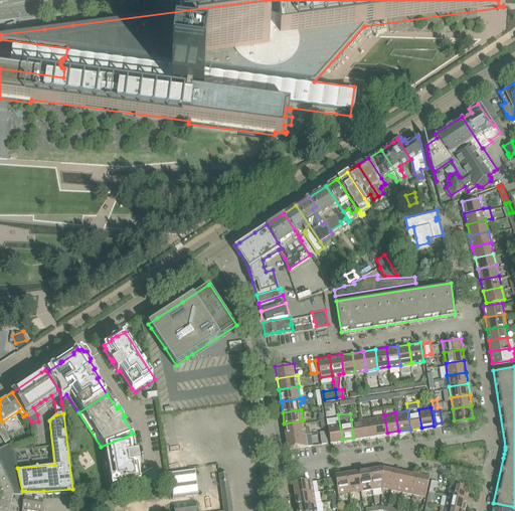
[(338,414),(327,416),(330,440),(330,442),(342,440),(338,414)]
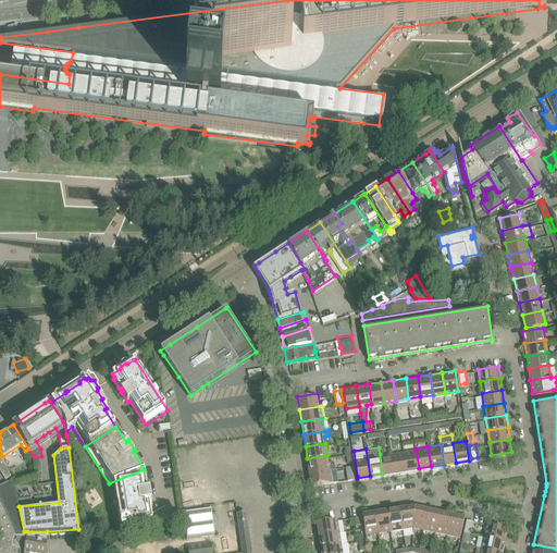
[(404,451),(407,470),(419,468),(416,449),(404,451)]
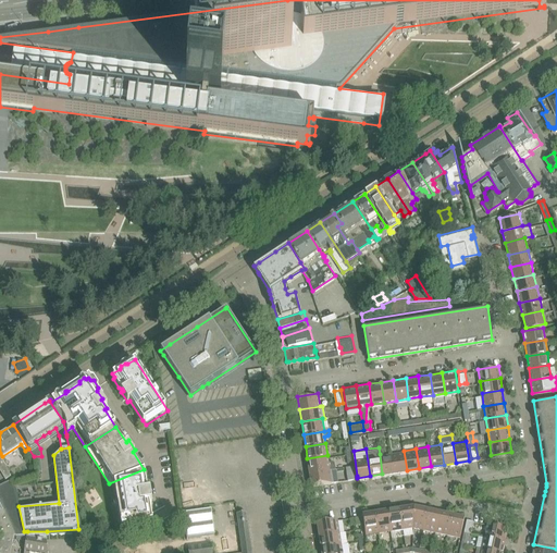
[(392,452),(395,472),(407,470),(404,451),(392,452)]
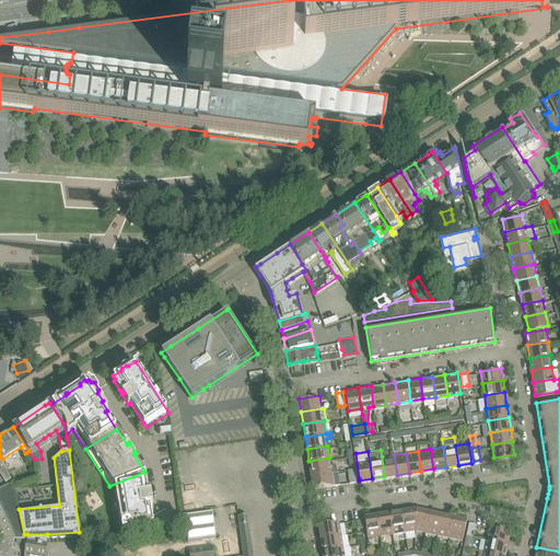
[(382,456),(384,476),(397,475),(394,454),(382,456)]
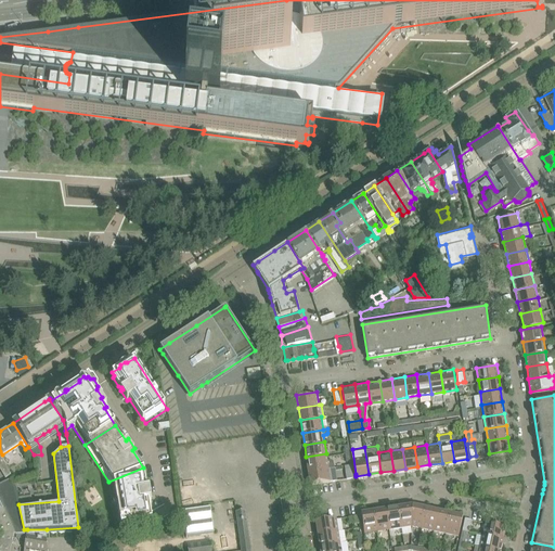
[(0,465),(5,475),(11,473),(7,462),(1,455),(0,451),(0,465)]
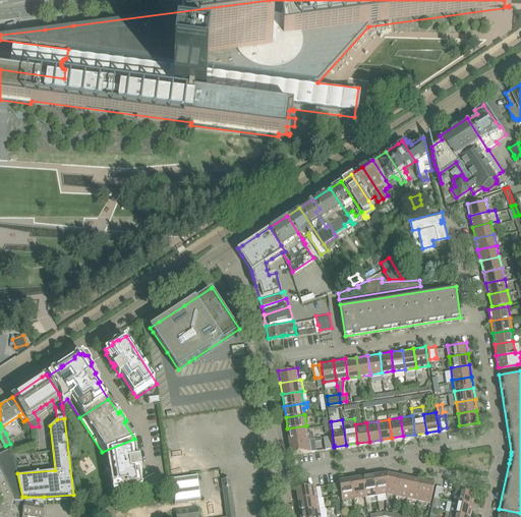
[(306,425),(287,428),(289,441),(308,438),(314,437),(313,431),(312,431),(311,429),(307,429),(306,425)]
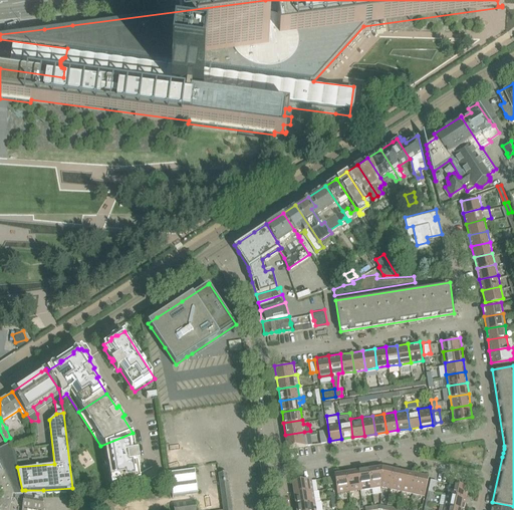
[(325,428),(319,429),(320,441),(321,441),(327,440),(325,428)]
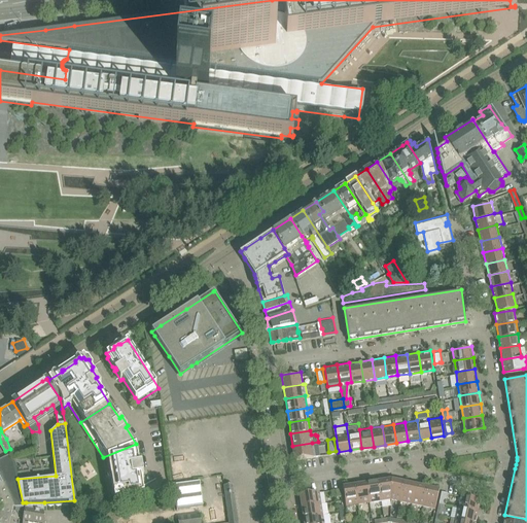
[(312,443),(292,446),(293,450),(294,457),(314,454),(312,443)]
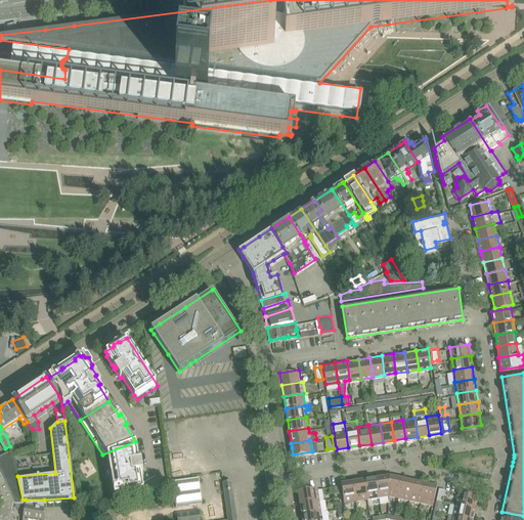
[(135,441),(102,455),(110,495),(116,494),(143,489),(143,488),(142,479),(141,479),(140,471),(142,471),(141,461),(139,461),(135,441)]
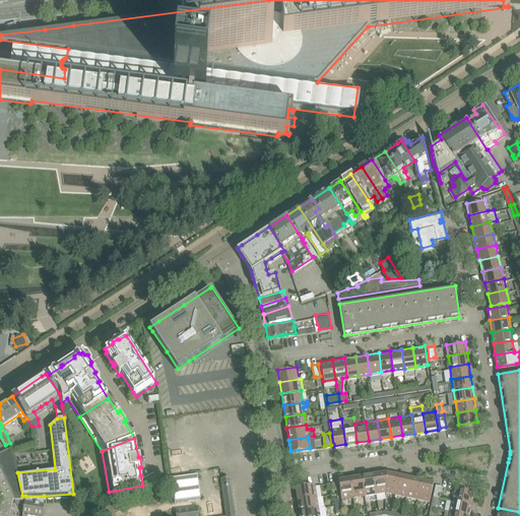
[(16,497),(22,496),(17,472),(11,446),(0,451),(0,463),(3,471),(15,497),(16,497)]
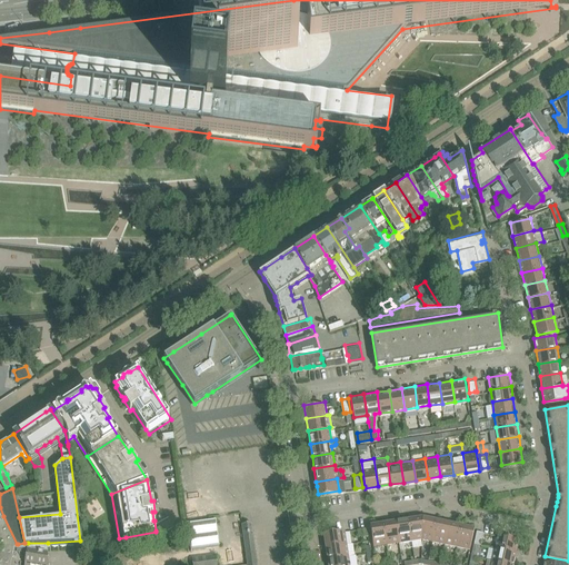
[(422,515),(408,517),(411,537),(412,537),(422,536),(423,515),(422,515)]
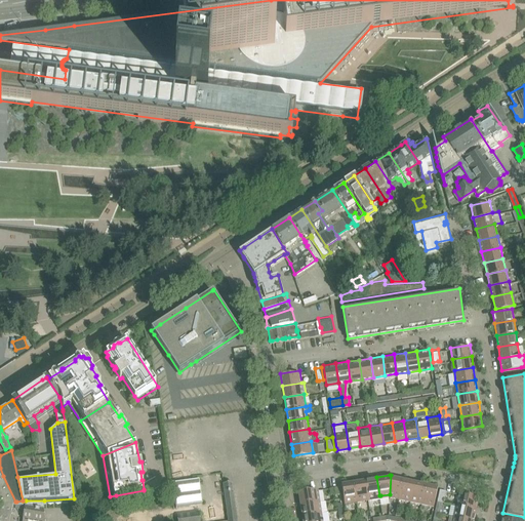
[(399,496),(403,477),(391,475),(390,494),(390,495),(399,496)]
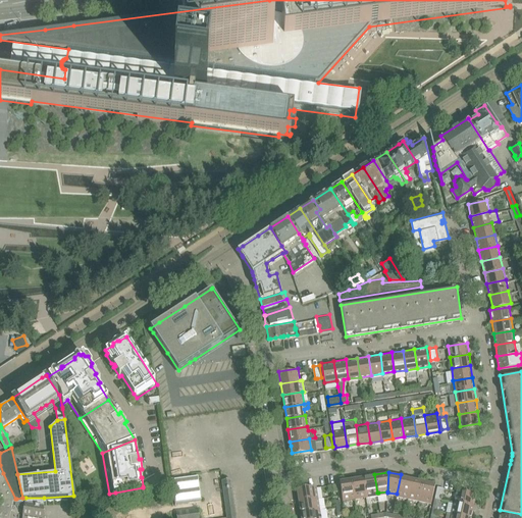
[(8,517),(12,499),(15,499),(3,473),(0,474),(0,498),(1,501),(0,501),(0,517),(8,517)]
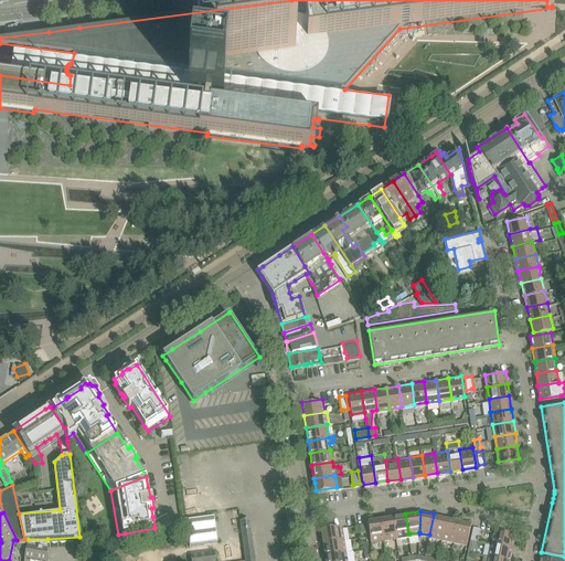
[(203,541),(217,539),(217,538),(214,515),(214,512),(210,514),(187,517),(187,516),(185,516),(185,517),(189,542),(203,541)]
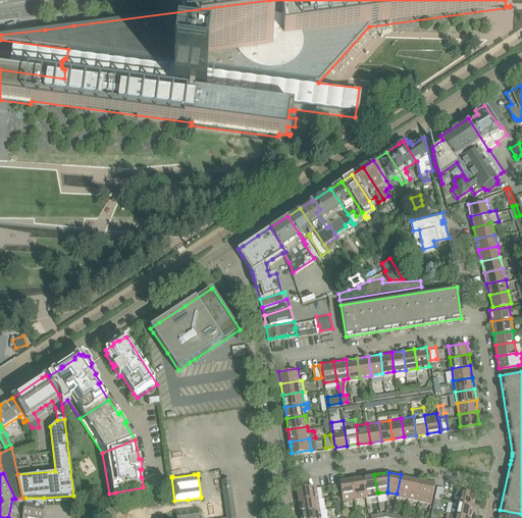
[(377,493),(374,474),(363,475),(366,495),(377,493)]
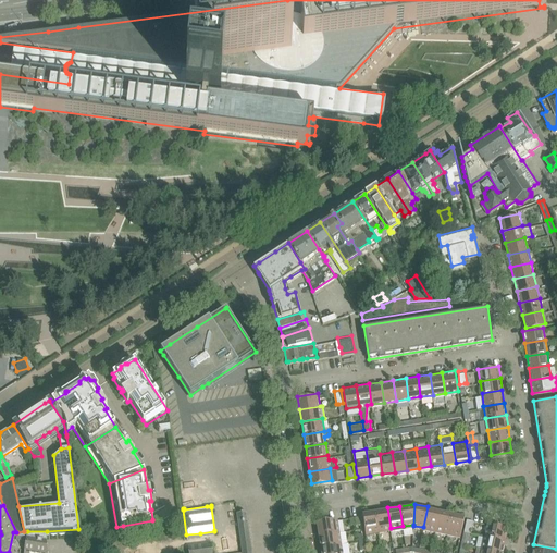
[(435,530),(440,510),(428,506),(423,527),(435,530)]
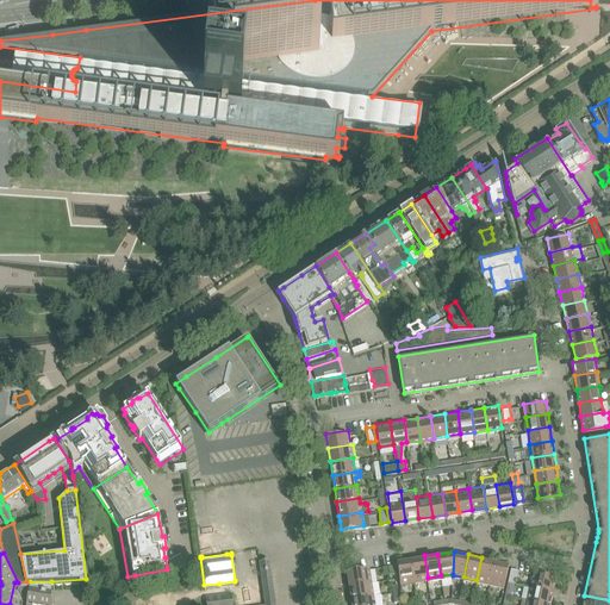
[(415,580),(428,578),(424,555),(411,557),(415,580)]
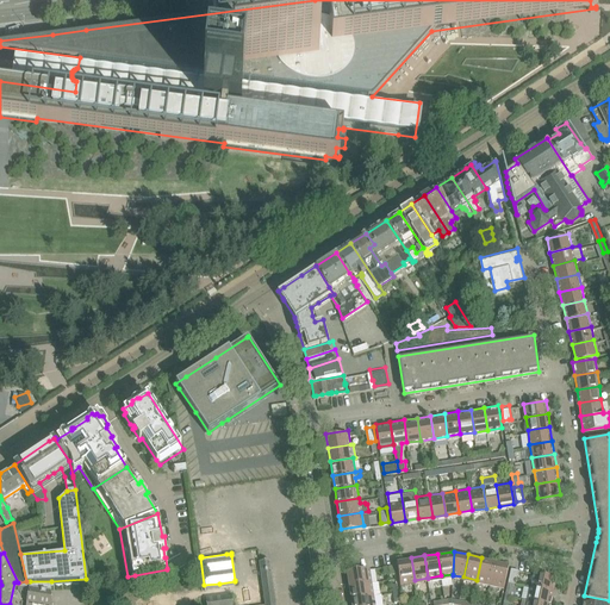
[(206,604),(275,604),(269,557),(260,559),(262,581),(260,581),(261,591),(263,591),(266,603),(246,604),(232,604),(231,592),(221,593),(206,596),(206,604)]
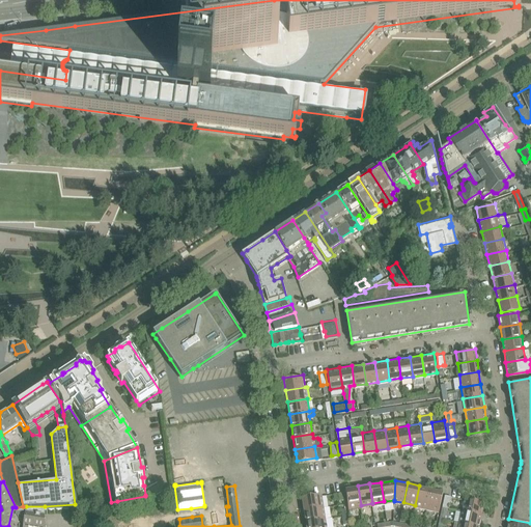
[(361,505),(358,486),(345,488),(348,507),(361,505)]
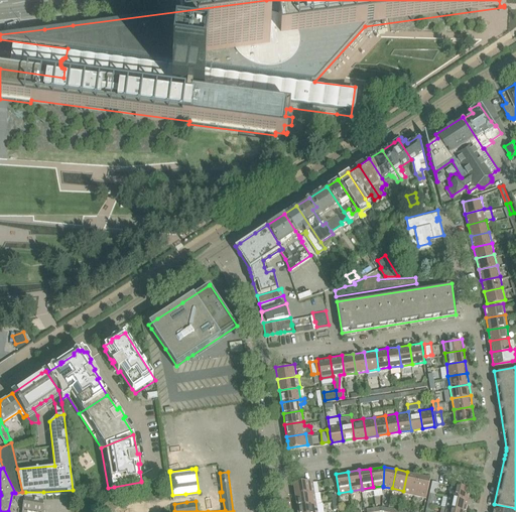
[(403,491),(414,493),(419,474),(407,472),(403,491)]
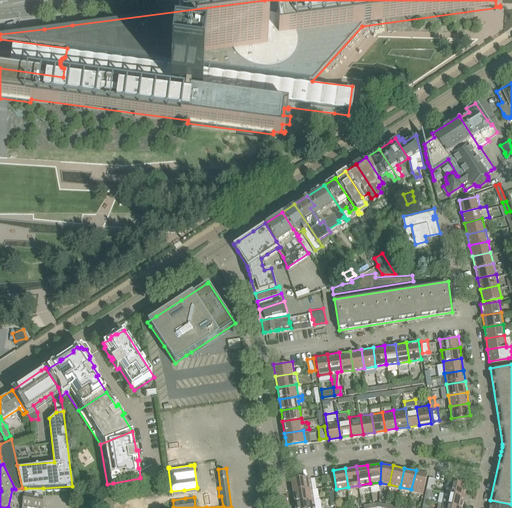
[(422,492),(427,473),(416,470),(411,489),(422,492)]
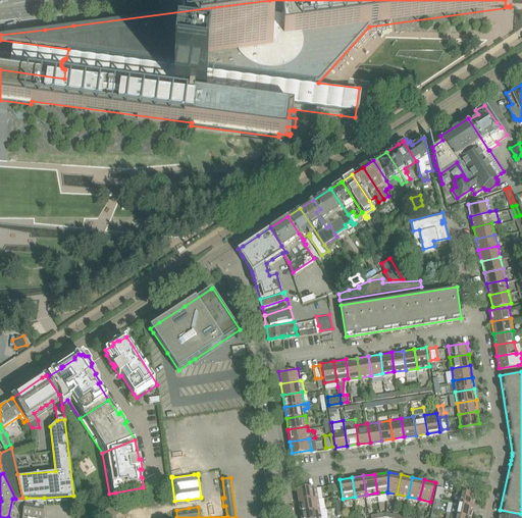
[(316,484),(297,487),(299,500),(318,497),(316,484)]
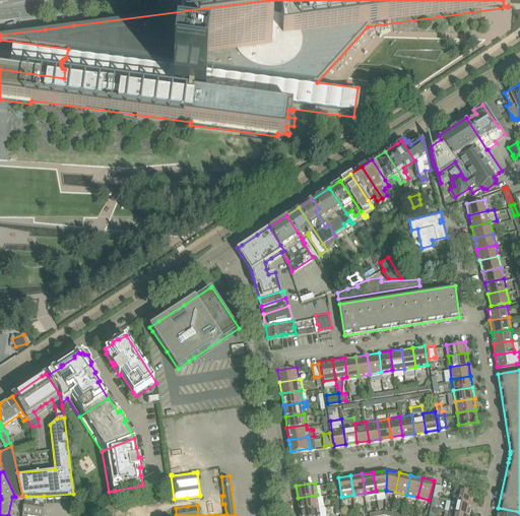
[(440,496),(442,484),(436,482),(433,494),(440,496)]
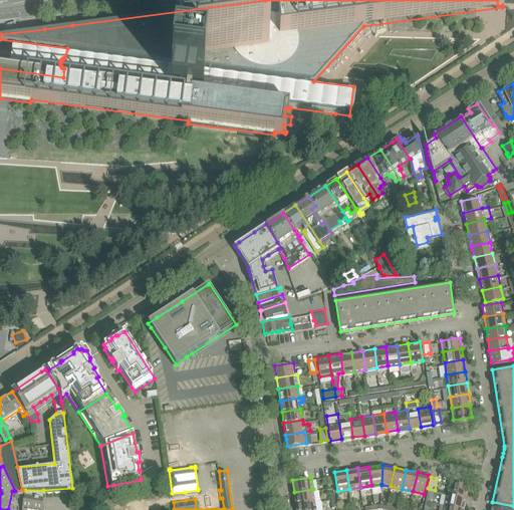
[(447,492),(466,496),(469,485),(450,481),(447,492)]
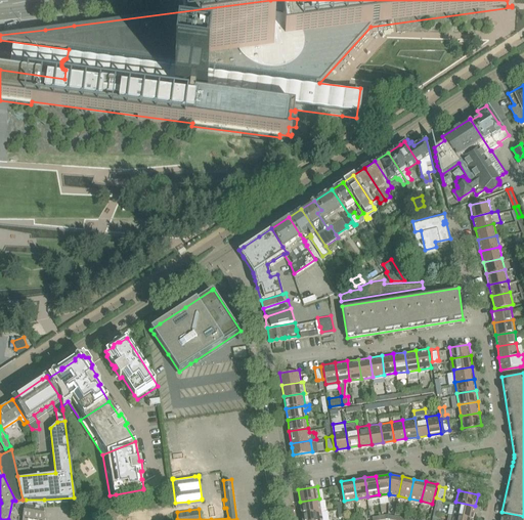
[(321,510),(319,499),(300,502),(302,513),(321,510)]
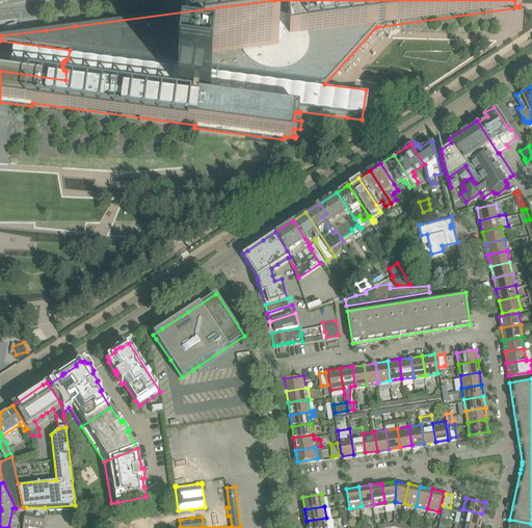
[(25,515),(22,527),(28,527),(29,524),(46,527),(45,507),(43,507),(26,507),(25,515)]
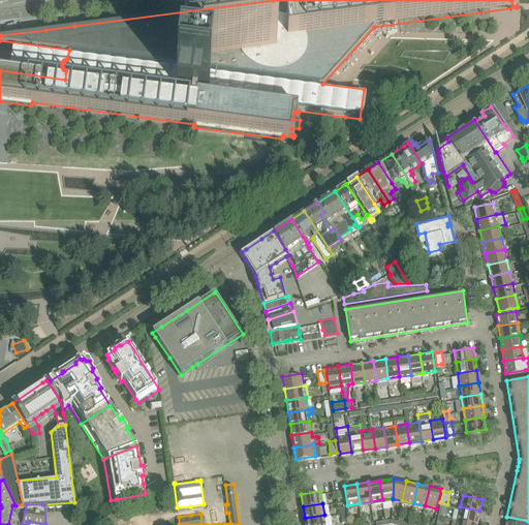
[(458,518),(477,523),(479,511),(460,506),(458,518)]
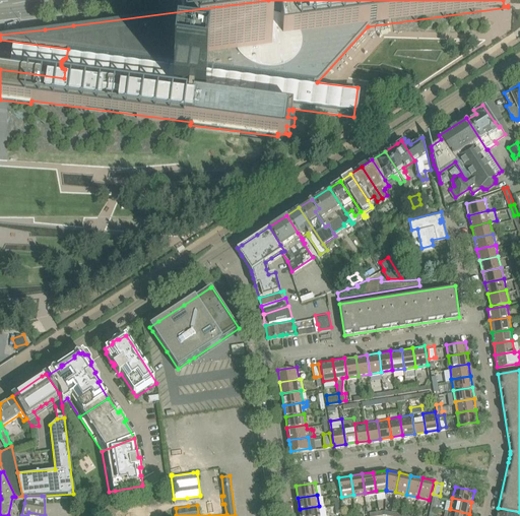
[(319,506),(300,509),(300,515),(326,515),(325,505),(319,506)]
